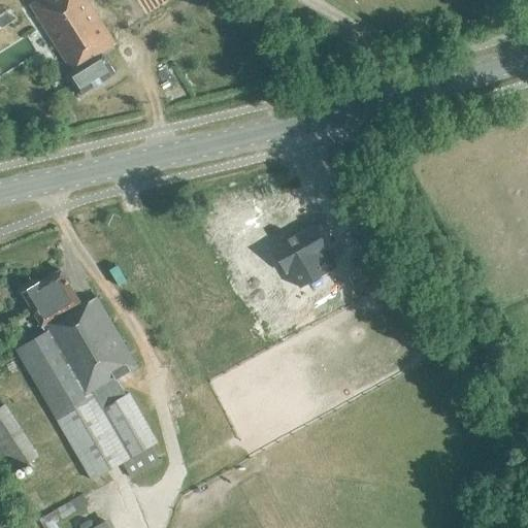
[(71,72),(67,75),(79,95),(95,86),(95,87),(114,73),(101,53),(114,44),(87,0),(36,0),(30,5),(42,25),(46,22),(58,40),(54,42),(71,72)]
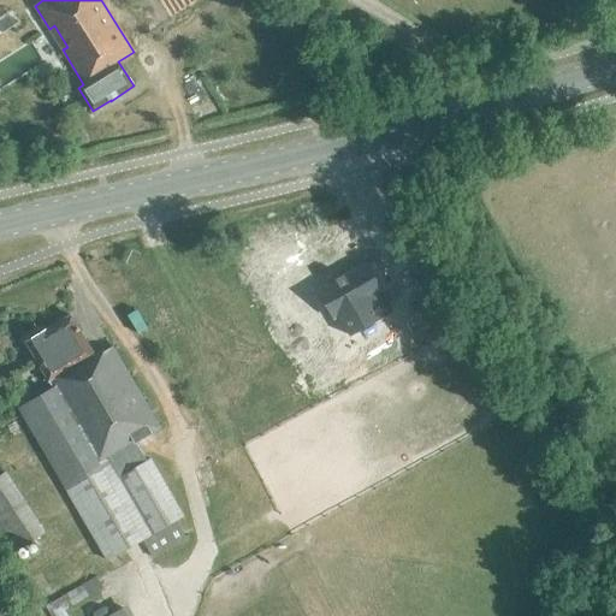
[(395,315),(412,306),(392,272),(377,282),(366,264),(319,290),(335,318),(380,291),(395,315)]
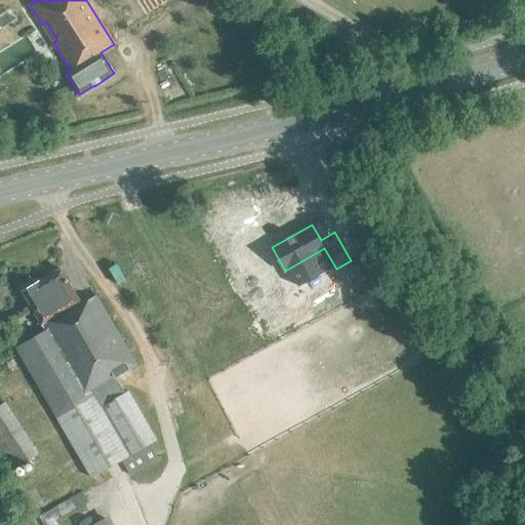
[(124,392),(116,376),(136,365),(95,295),(81,304),(61,269),(39,282),(33,281),(25,285),(26,285),(23,291),(22,291),(45,331),(15,348),(91,477),(157,440),(129,389),(124,392)]
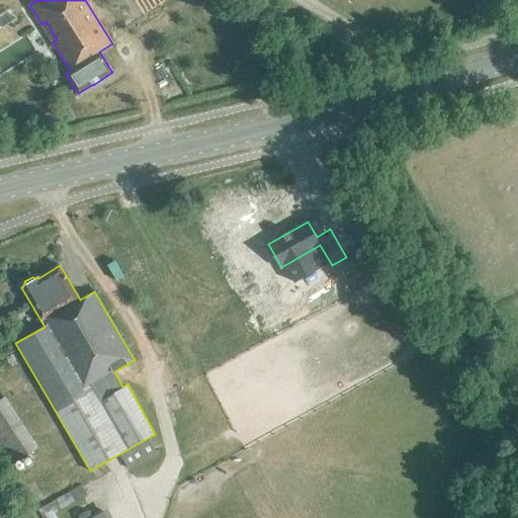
[(0,444),(12,463),(37,448),(4,397),(0,399),(0,444)]
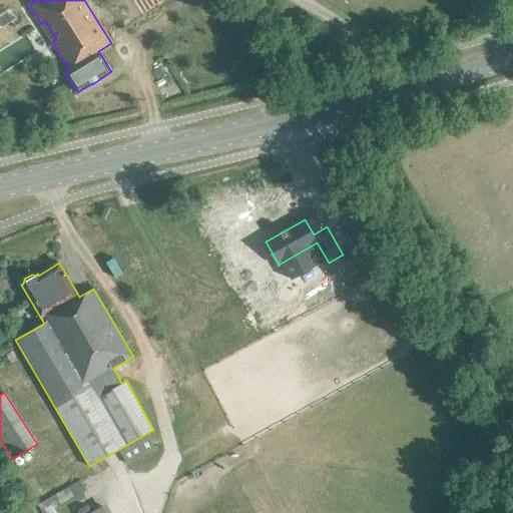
[(54,491),(45,498),(56,511),(64,504),(54,491)]
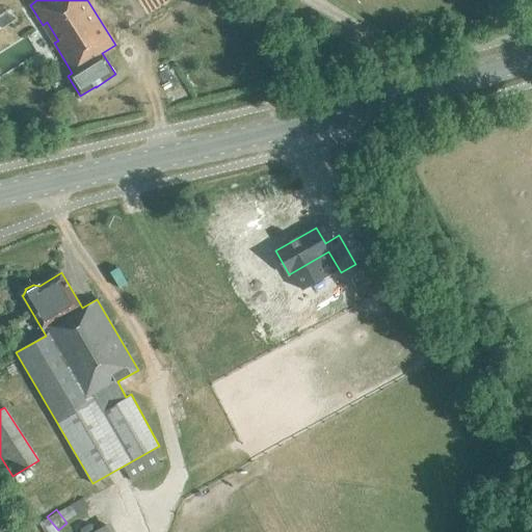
[(85,531),(124,531),(115,515),(85,531)]
